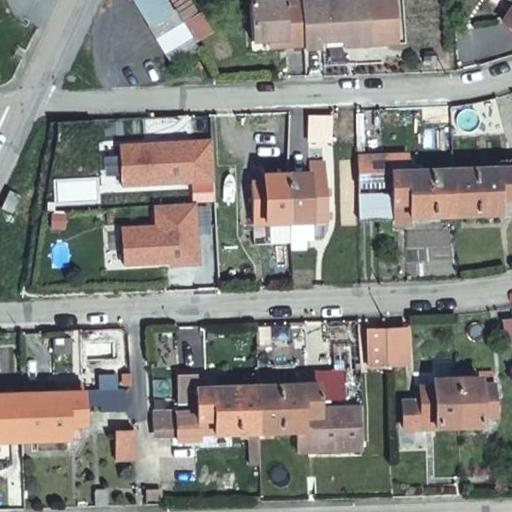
[(167,0),(135,0),(174,62),(199,48),(167,0)]
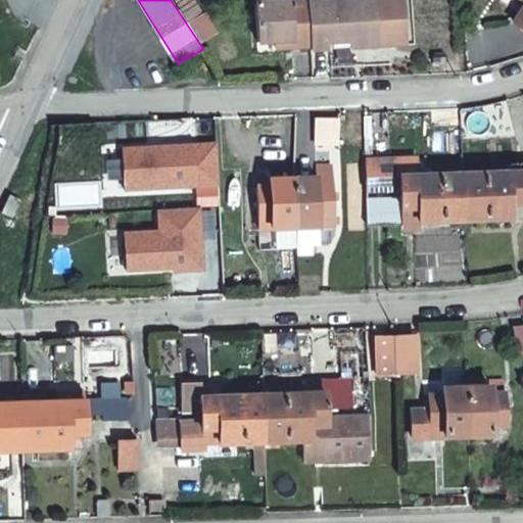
[(194,0),(175,0),(187,20),(202,11),(194,0)]
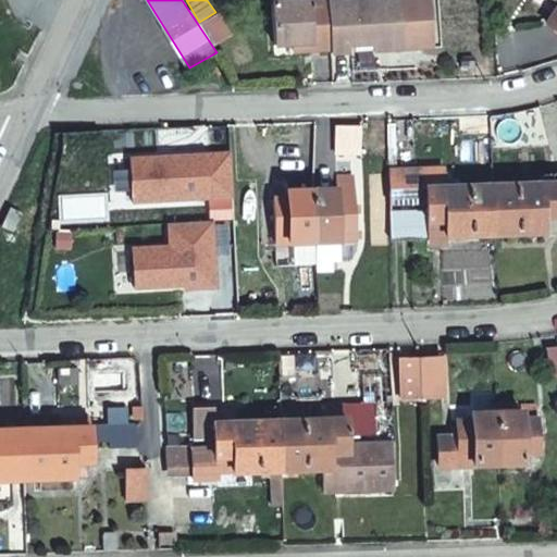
[(293,38),(291,0),(275,0),(277,38),(293,38)]
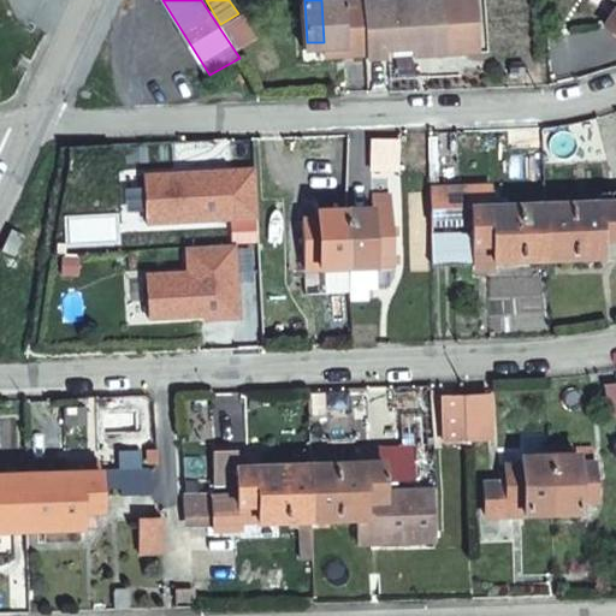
[(371,48),(368,0),(321,0),(324,42),(329,42),(349,41),(349,49),(371,48)]
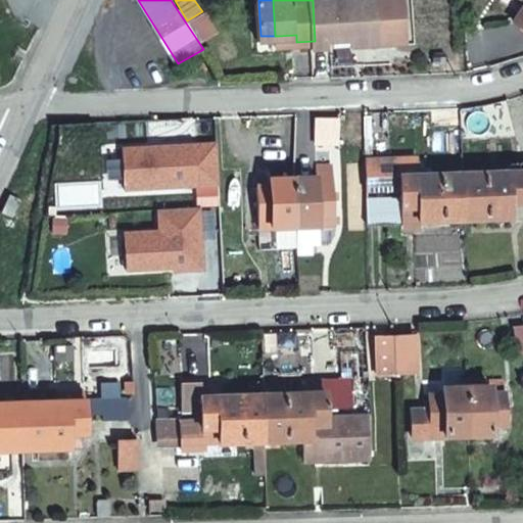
[(313,0),(315,41),(315,45),(332,44),(332,38),(353,37),(411,35),(409,0),(313,0)]
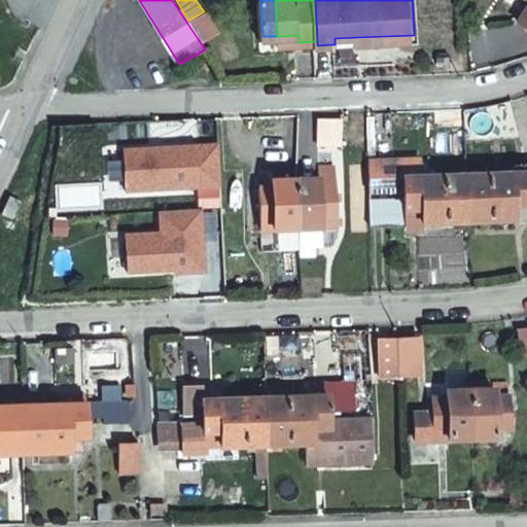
[(414,35),(356,37),(356,44),(414,42),(414,35)]
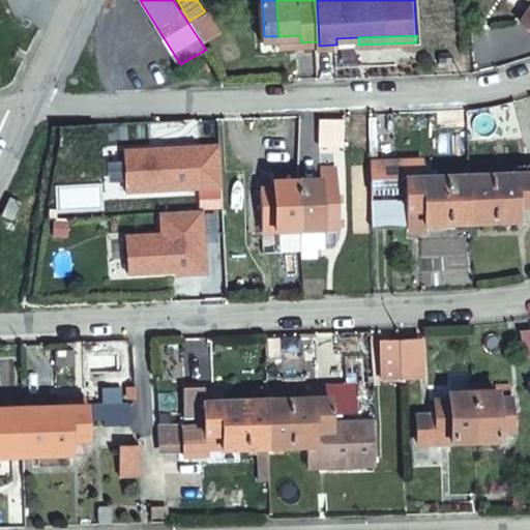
[(336,142),(335,117),(319,117),(319,142),(336,142)]
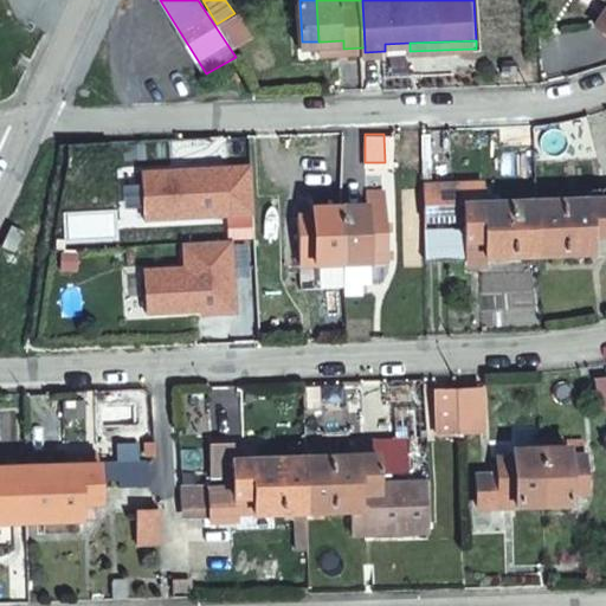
[(540,249),(536,198),(484,201),(483,181),(424,186),(425,220),(465,218),(466,227),(425,230),(426,256),(469,253),(468,238),(488,237),(489,252),(540,249)]
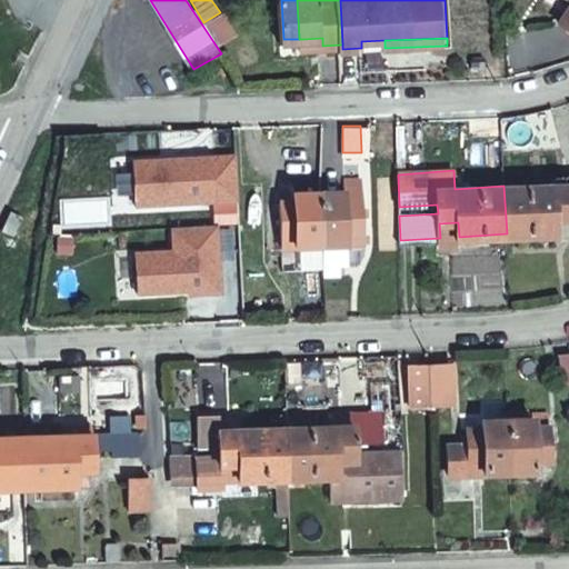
[(568,170),(553,171),(555,181),(568,179),(568,170)]
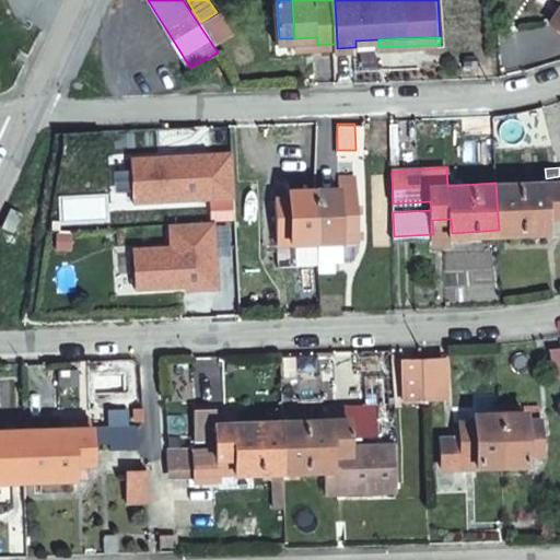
[(315,190),(317,243),(357,240),(357,237),(362,237),(362,230),(357,231),(356,211),(356,205),(354,175),(340,176),(340,188),(315,190)]
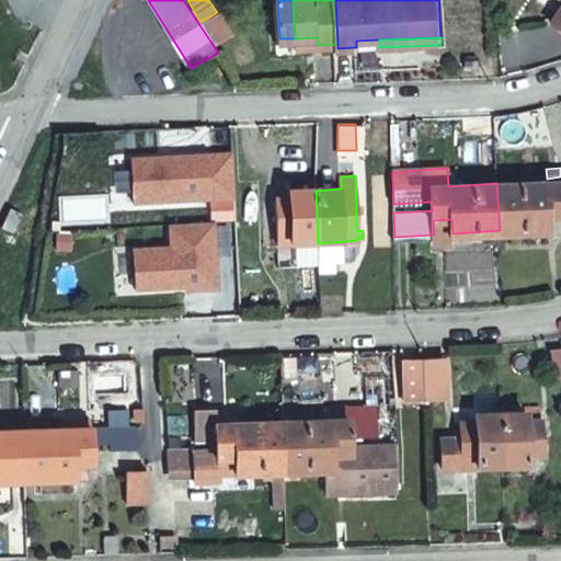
[(560,176),(547,179),(496,183),(500,230),(560,226),(560,176)]
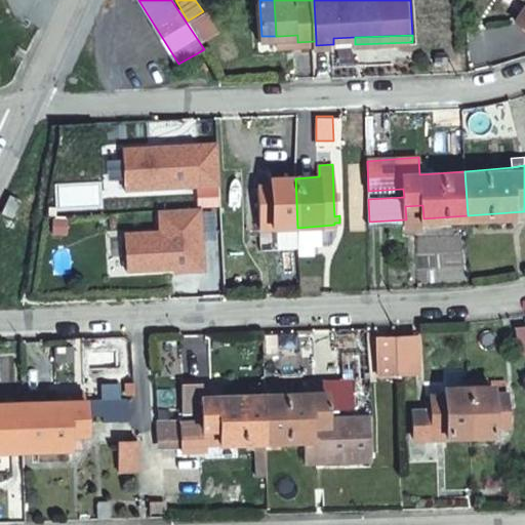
[(274,230),(297,228),(295,178),(272,180),(272,188),(258,189),(260,223),(274,221),(274,230)]
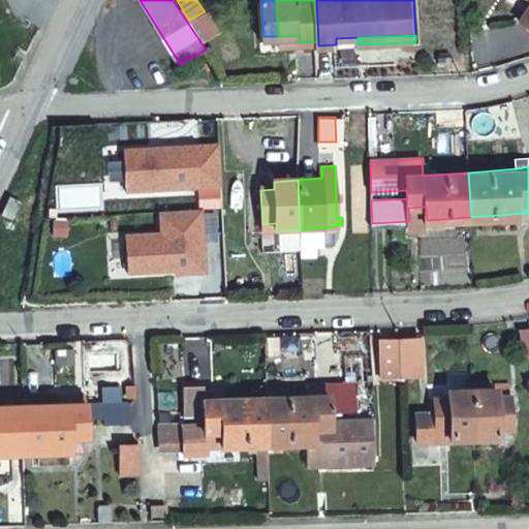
[(12,195),(4,213),(14,218),(23,200),(12,195)]
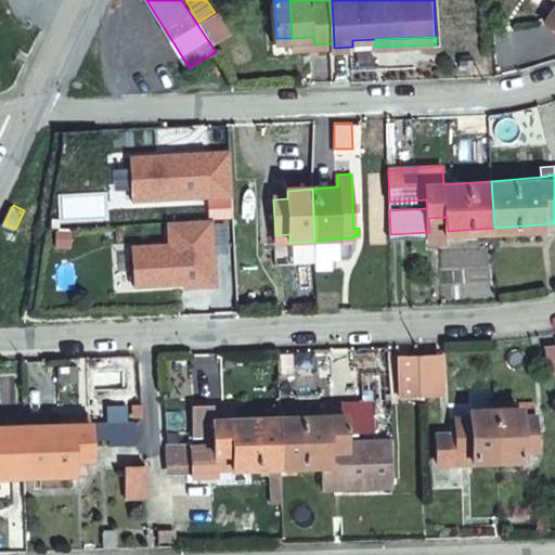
[(429,232),(448,231),(447,217),(428,218),(429,232)]
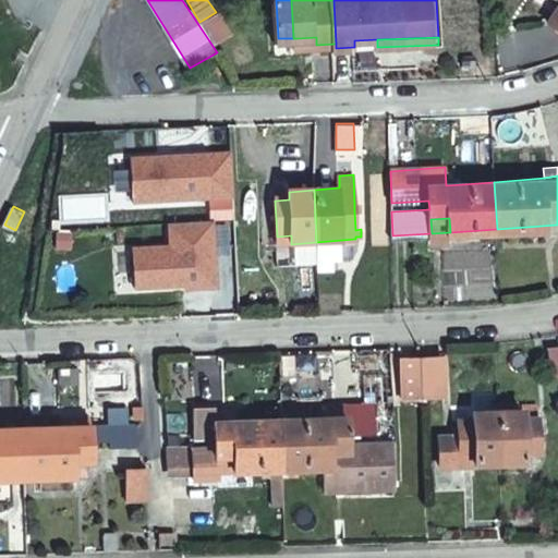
[(277,237),(277,245),(291,244),(291,235),(277,237)]
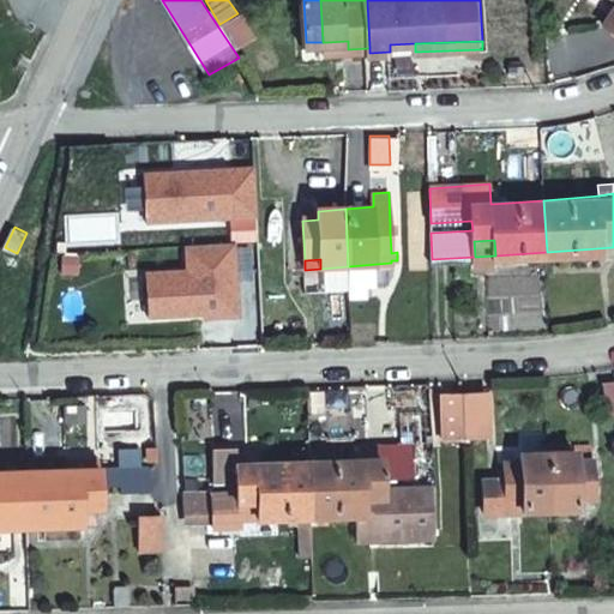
[(606,414),(613,413),(613,380),(603,381),(606,414)]
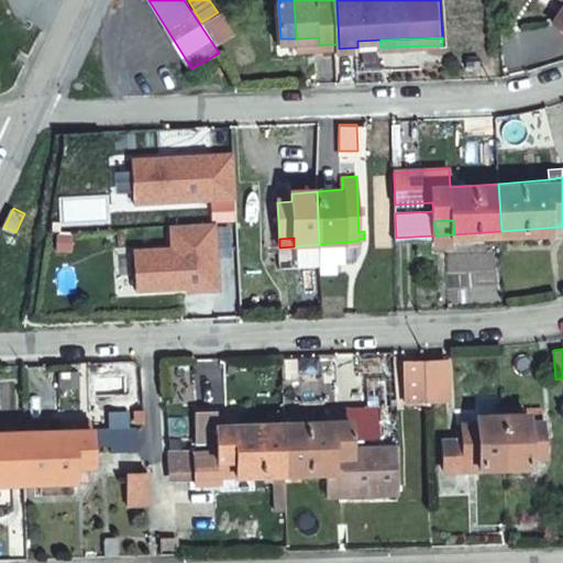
[(424,393),(424,404),(424,405),(450,404),(449,362),(423,363),(424,392),(424,393)]
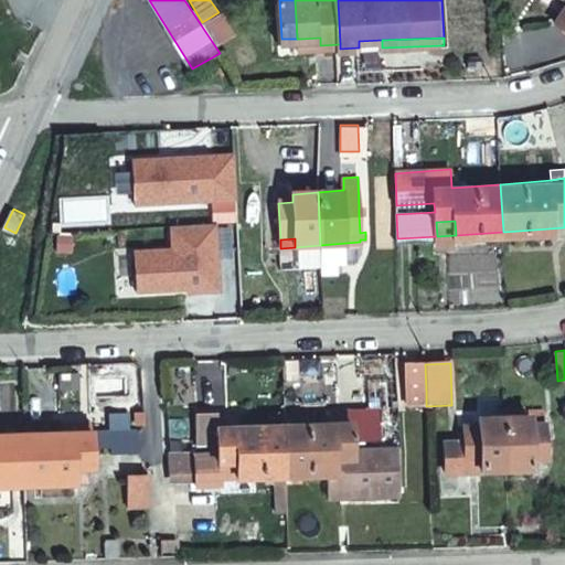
[(426,393),(425,364),(422,364),(407,364),(408,406),(426,406),(426,405),(426,394),(426,393)]
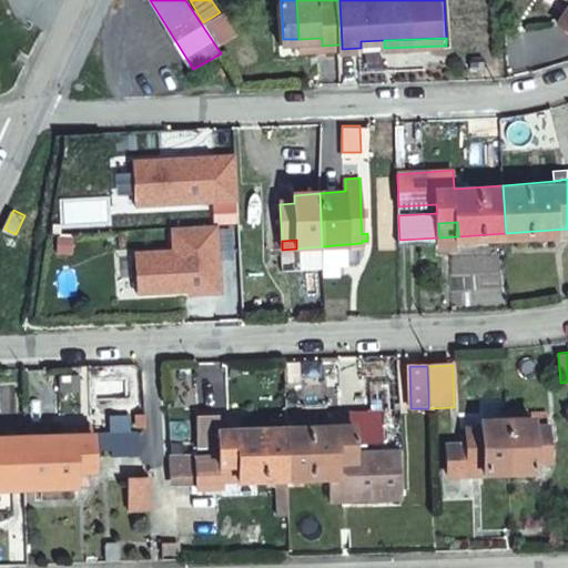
[(530,416),(505,418),(506,470),(533,468),(533,459),(547,459),(546,409),(530,409),(530,416)]
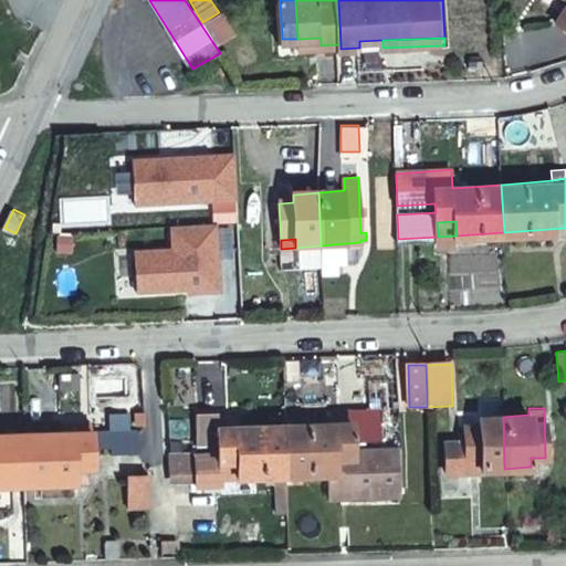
[(285,427),(285,477),(328,477),(328,495),(353,494),(353,485),(397,483),(396,451),(353,451),(353,444),(380,444),(379,410),(350,410),(352,426),(332,426),(285,427)]
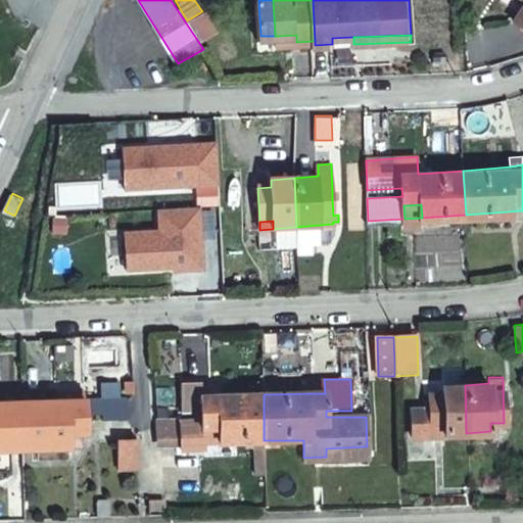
[(306,380),(306,393),(325,393),(324,379),(306,380)]
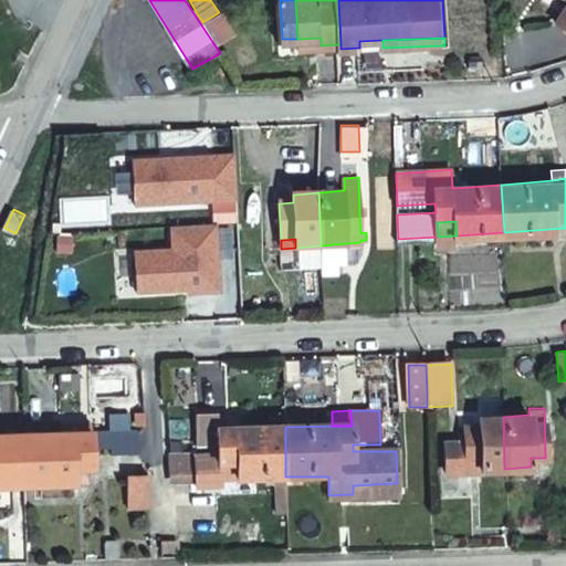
[(217,412),(195,412),(196,443),(217,442),(217,429),(217,415),(217,412)]
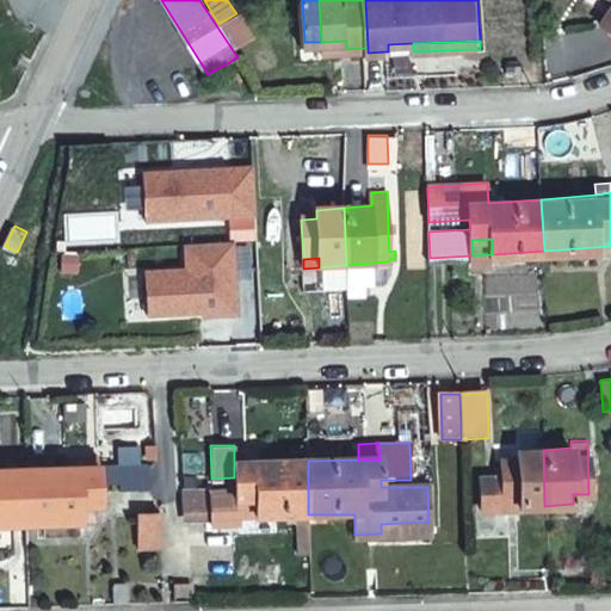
[(234,448),(234,463),(255,462),(255,448),(234,448)]
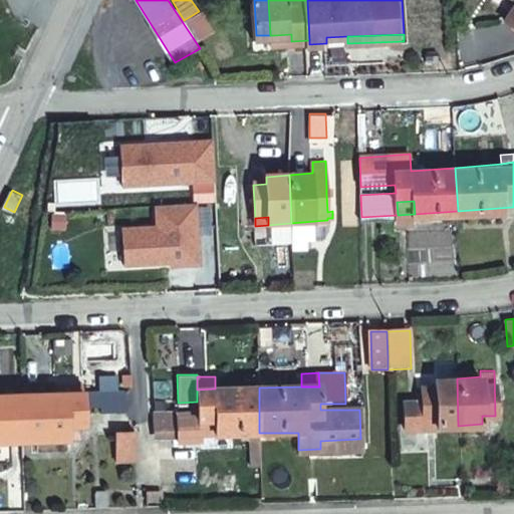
[(458,426),(457,378),(434,379),(434,387),(421,387),(422,401),(404,401),(405,428),(427,427),(427,420),(436,419),(436,427),(458,426)]
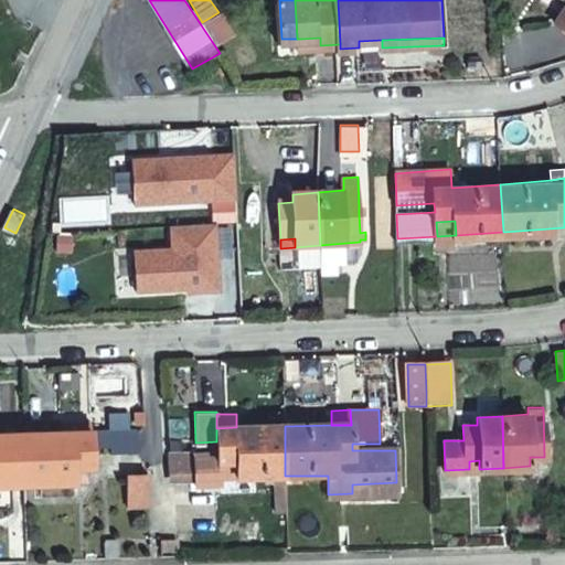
[(76,424),(76,435),(93,434),(93,423),(76,424)]
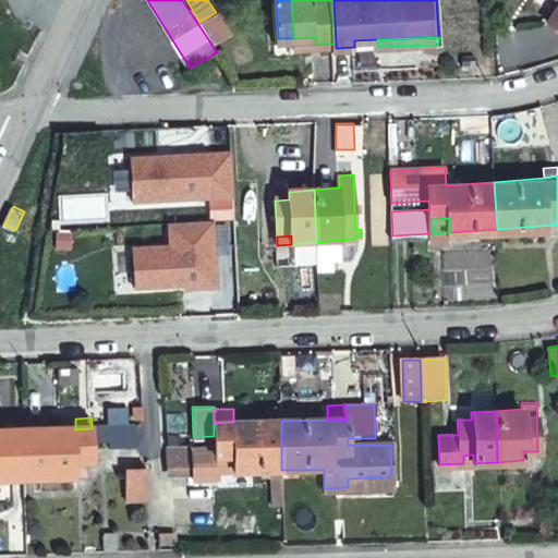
[(232,471),(274,470),(281,470),(281,421),(233,422),(214,423),(214,436),(214,445),(214,457),(231,457),(232,471)]
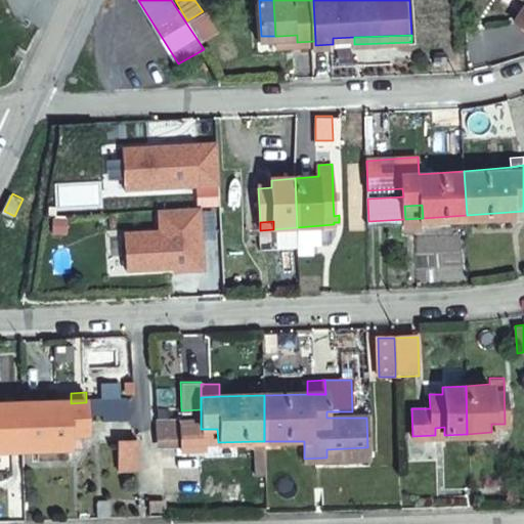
[(71,403),(24,403),(24,448),(71,448),(71,435),(87,434),(87,419),(105,419),(105,422),(129,421),(129,401),(86,402),(71,403)]
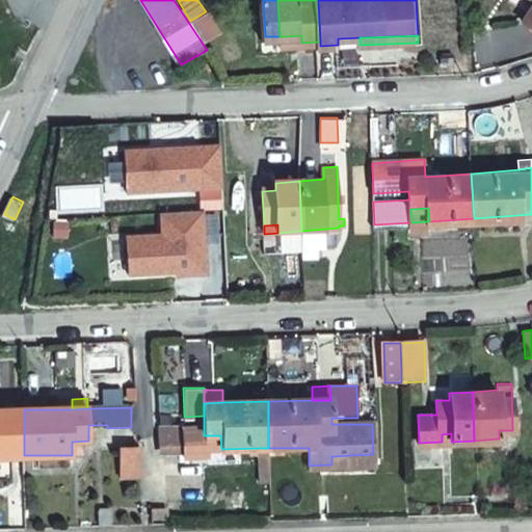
[(0,455),(24,455),(24,409),(0,409),(0,455)]
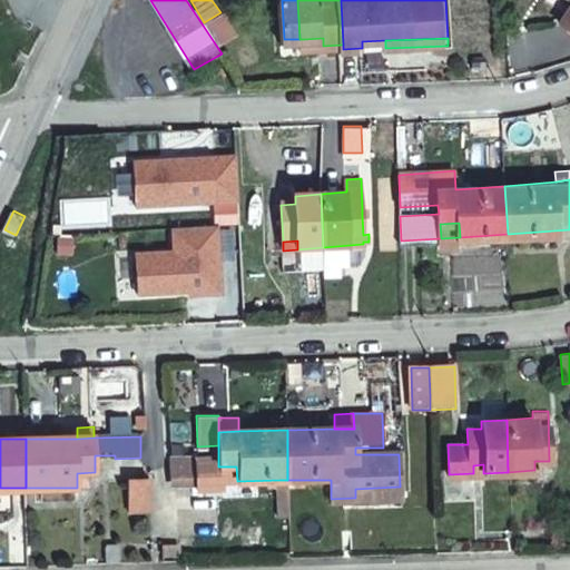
[(220,481),(237,481),(236,467),(218,467),(218,454),(196,455),(197,472),(219,471),(220,481)]
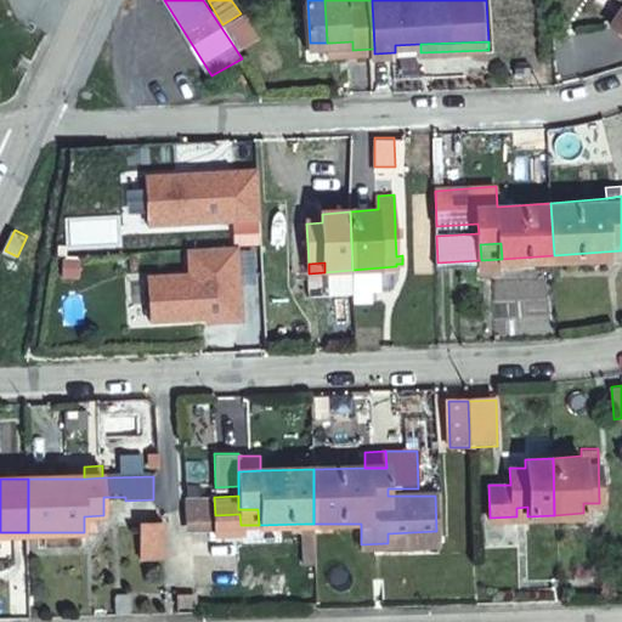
[(162,554),(159,521),(136,522),(139,554),(162,554)]
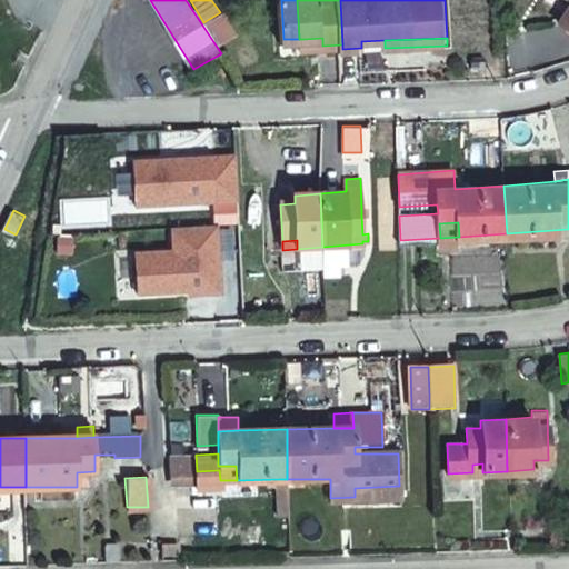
[(355,488),(355,497),(399,495),(399,486),(355,488)]
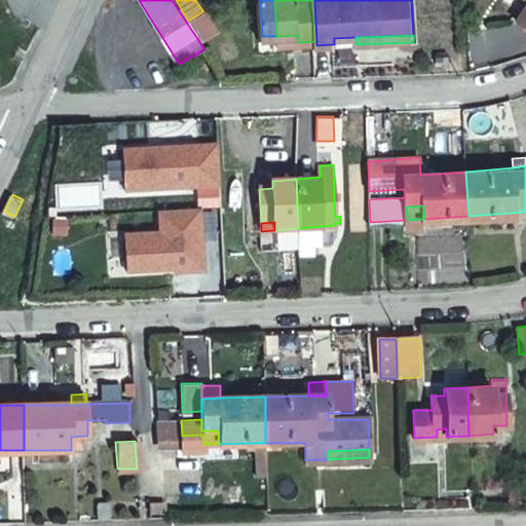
[(96,521),(108,521),(108,505),(96,505),(96,521)]
